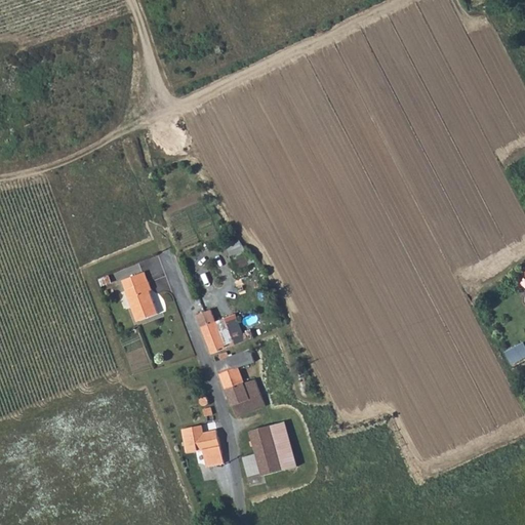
[(229,246),(240,271),(253,265),(242,239),(229,246)]
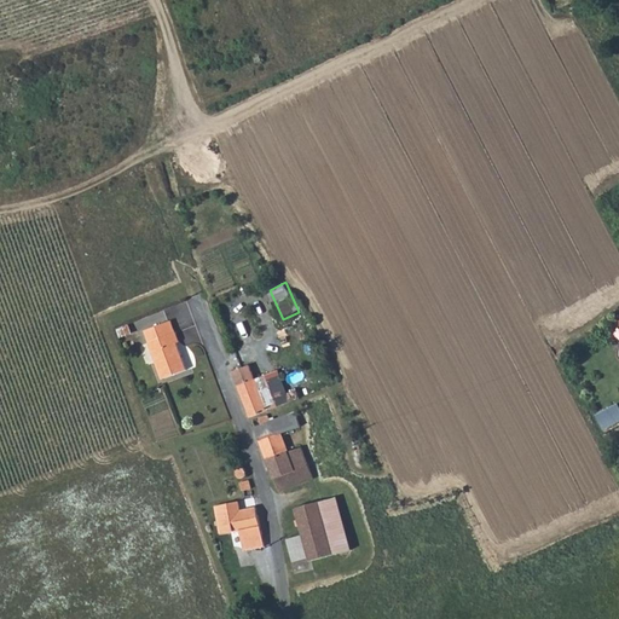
[(172,343),(174,342),(169,333),(144,343),(160,381),(183,370),(172,343)]
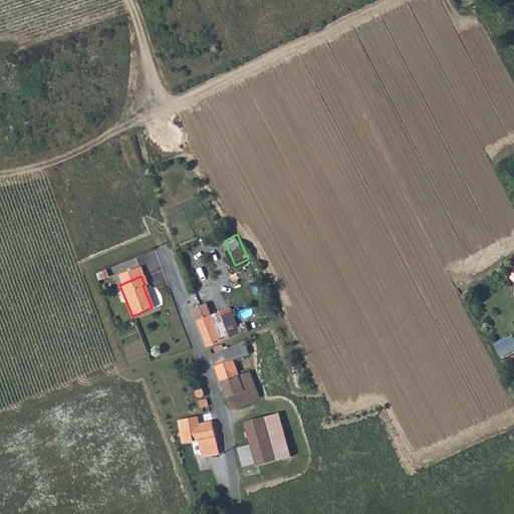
[(206,344),(220,339),(218,336),(230,333),(219,309),(211,312),(206,302),(191,308),(206,344)]
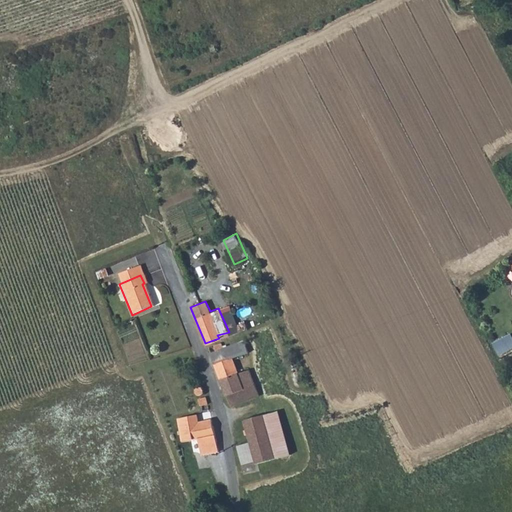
[(511,334),(495,342),(501,355),(511,350),(511,334)]
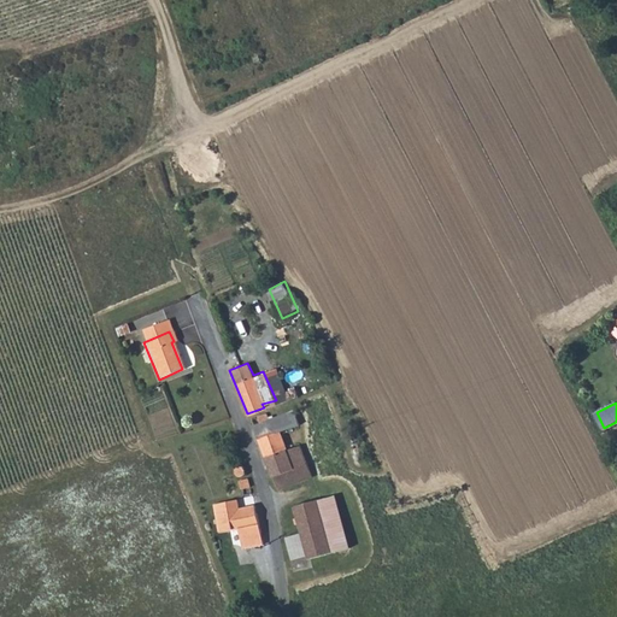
[(252,425),(265,458),(286,450),(276,427),(286,423),(288,427),(298,423),(292,409),(268,418),(264,412),(256,416),(258,422),(252,425)]
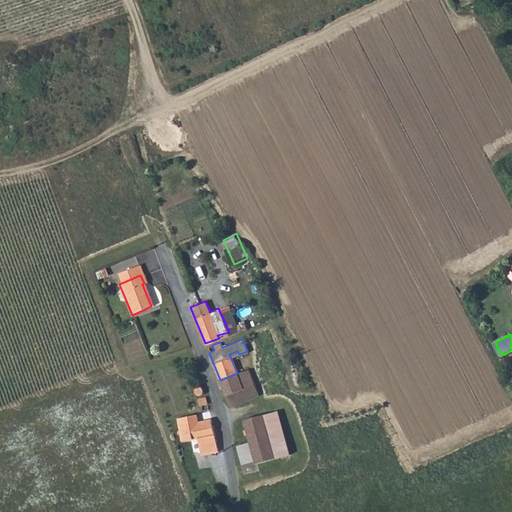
[(220,380),(226,394),(253,383),(248,370),(237,373),(220,380)]
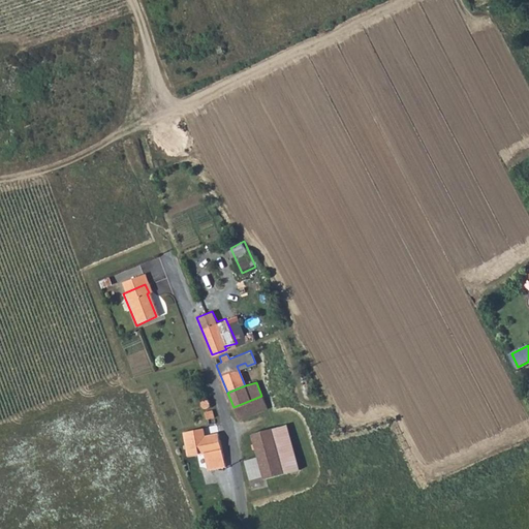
[(246,414),(267,407),(261,396),(234,407),(238,416),(246,414)]
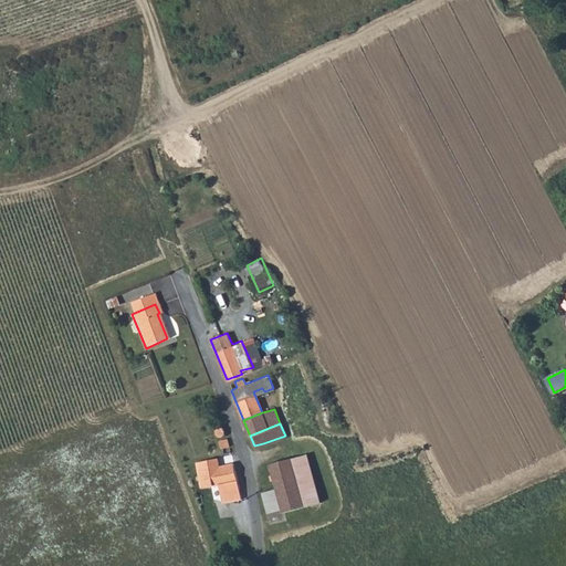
[(224,432),(222,425),(215,428),(218,435),(224,432)]
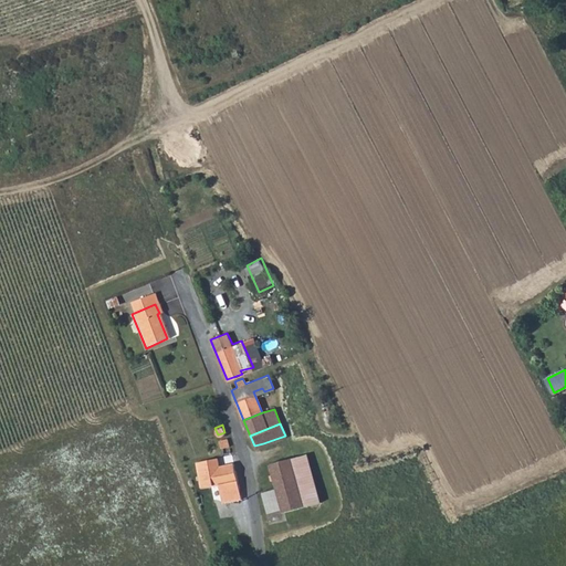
[(221,448),(229,447),(228,442),(226,437),(220,439),(221,448)]
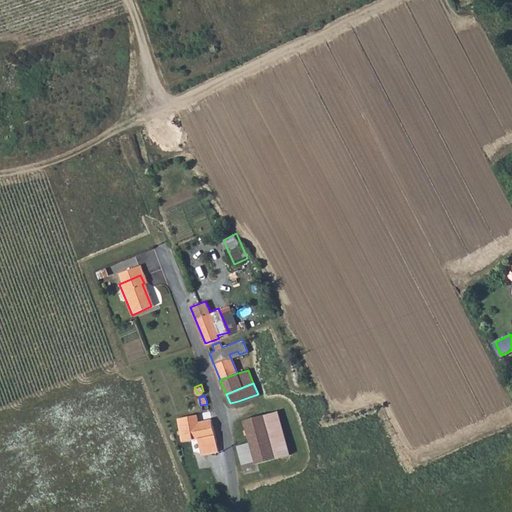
[(271,411),(262,413),(266,425),(274,423),(271,411)]
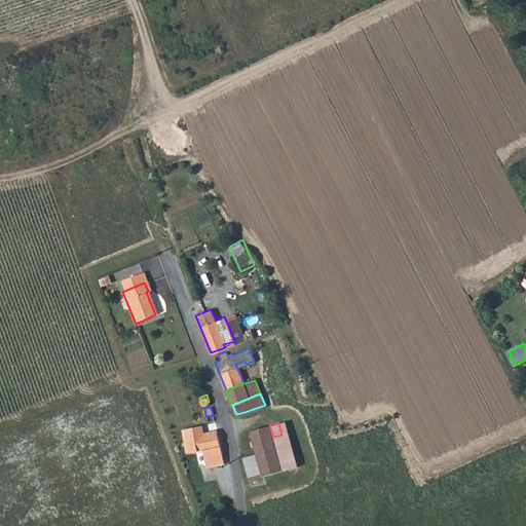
[(182,427),(188,451),(204,448),(208,464),(225,460),(223,450),(221,444),(217,428),(203,430),(200,423),(182,427)]
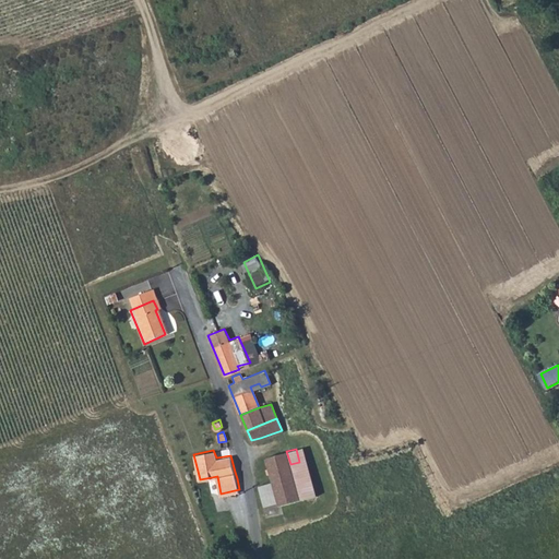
[(272,480),(294,474),(290,464),(286,451),(265,456),(272,480)]
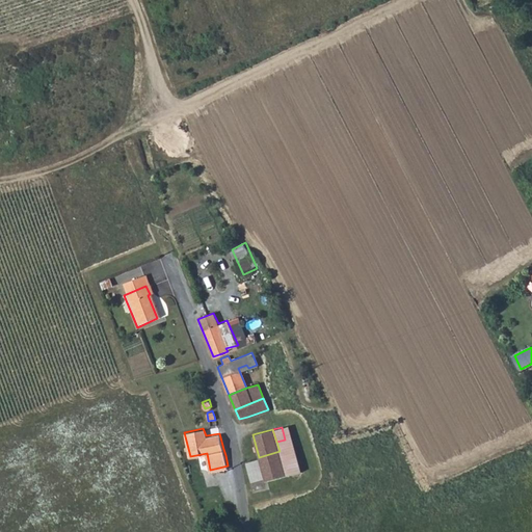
[(265,480),(286,474),(280,451),(259,457),(245,460),(250,480),(263,476),(265,480)]
